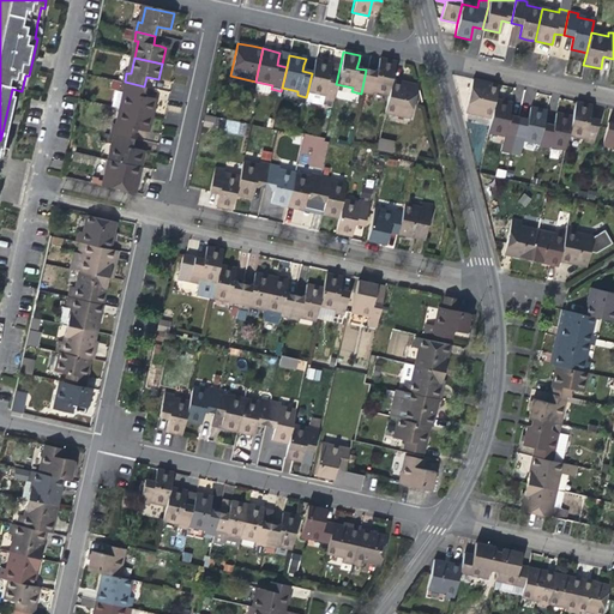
[(372,91),(387,95),(391,83),(396,62),(379,60),(378,65),(377,72),(366,70),(361,94),(371,96),(372,91)]
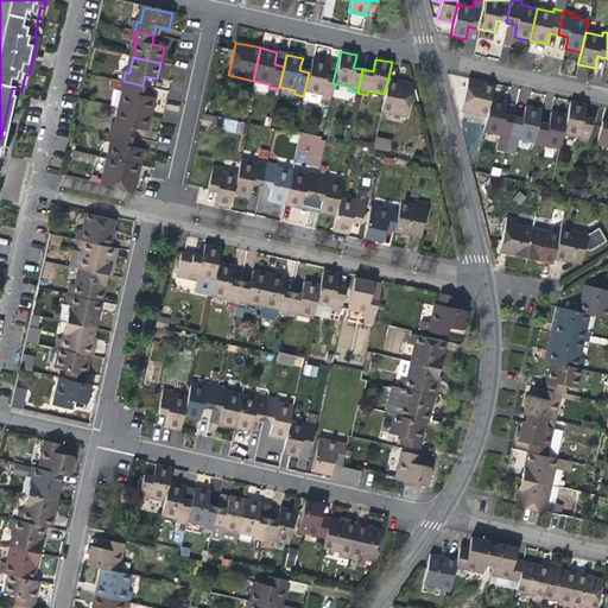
[(311,61),(309,73),(304,93),(320,96),(320,100),(329,102),(333,83),(334,78),(324,76),(327,68),(328,64),(311,61)]
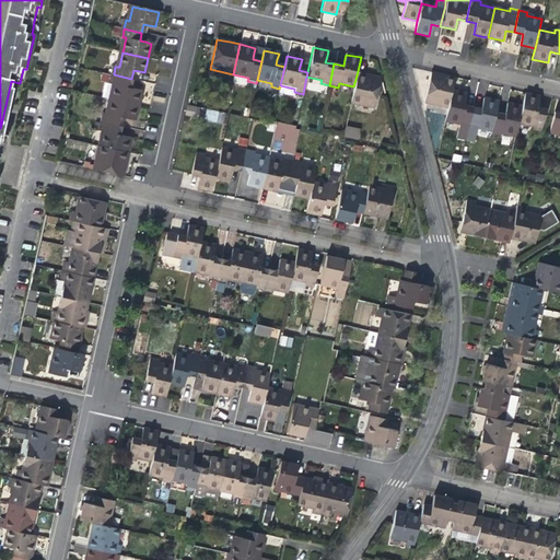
[(423,103),(447,108),(452,92),(454,79),(439,76),(430,73),(423,103)]
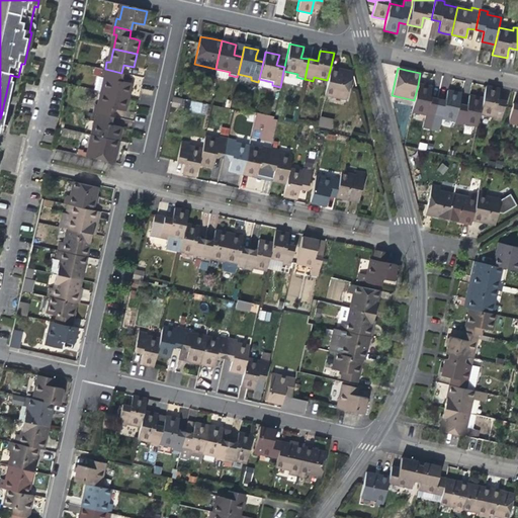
[(119,82),(121,73),(105,69),(103,78),(106,79),(103,92),(126,97),(130,84),(122,82),(119,82)]
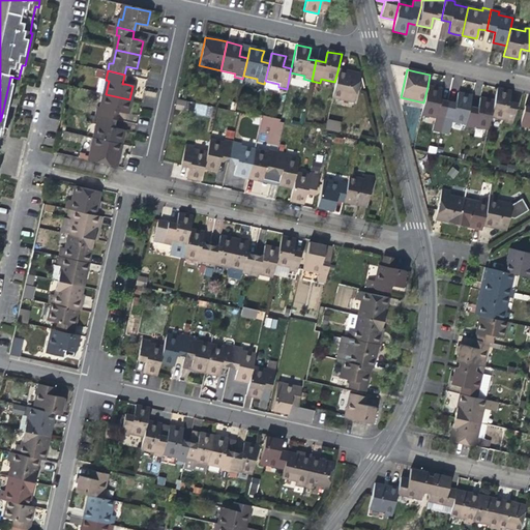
[(347,74),(337,71),(334,82),(331,99),(353,105),(359,77),(347,74)]
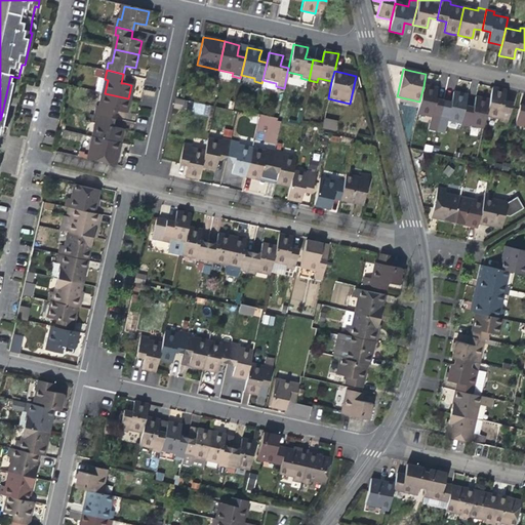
[(433,88),(423,86),(419,102),(417,114),(430,117),(428,129),(436,131),(443,102),(434,99),(436,89),(433,88)]
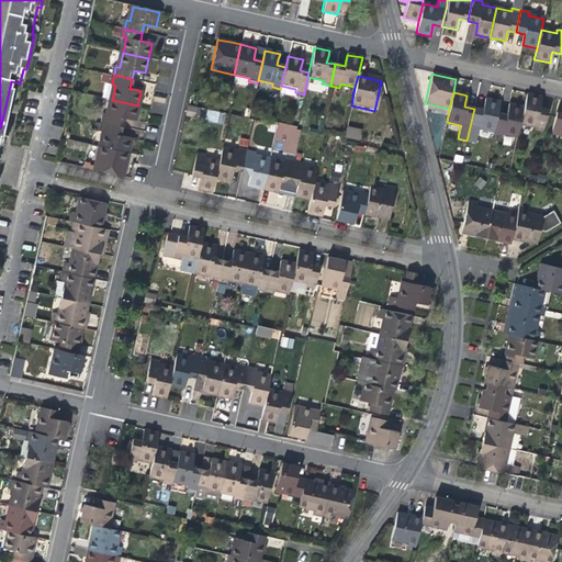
[(527,94),(524,108),(520,125),(536,128),(535,132),(543,134),(549,112),(539,110),(542,99),(537,98),(527,94)]
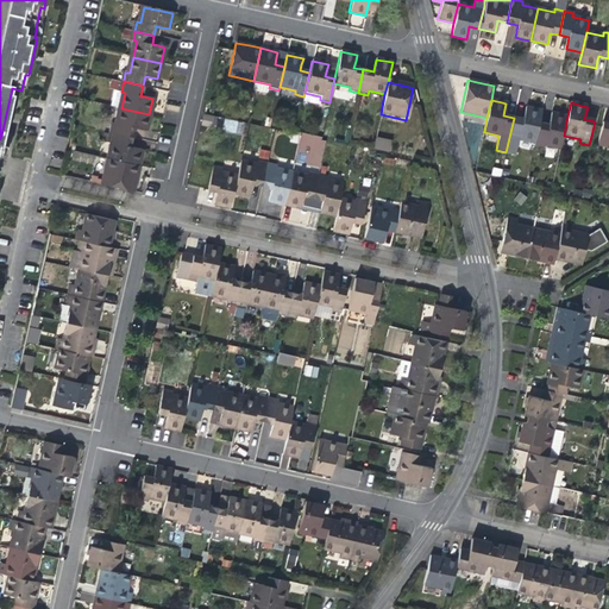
[(145,130),(149,114),(121,108),(118,124),(114,123),(112,133),(131,137),(133,127),(139,129),(145,130)]
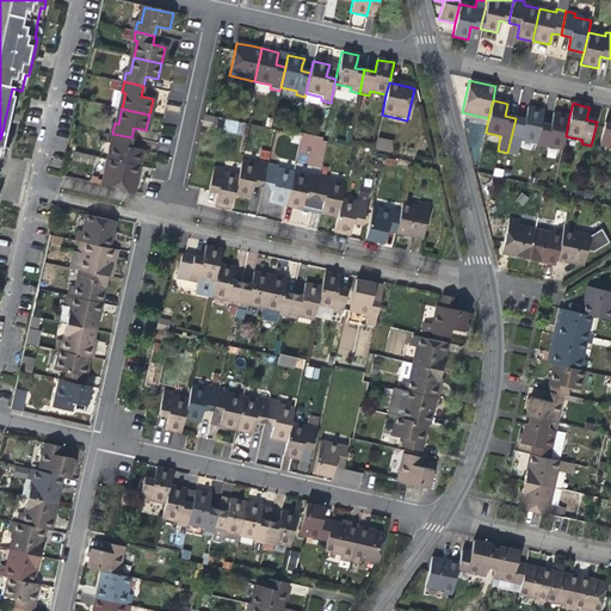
[(520,141),(537,144),(542,124),(544,112),(531,109),(529,109),(525,121),(516,118),(507,153),(518,155),(520,141)]
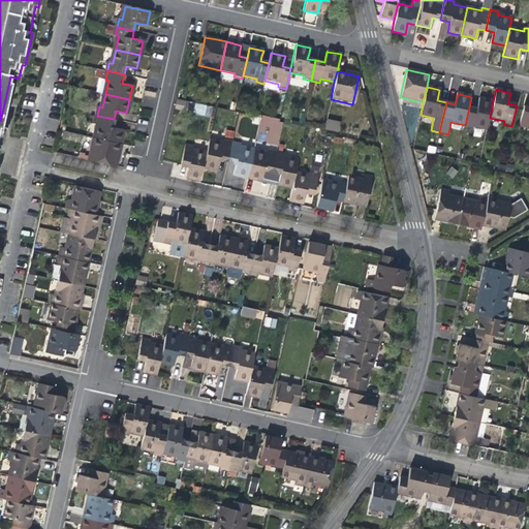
[(487,130),(490,118),(493,101),(485,100),(479,99),(477,110),(469,107),(465,125),(464,128),(472,130),(473,127),(487,130)]
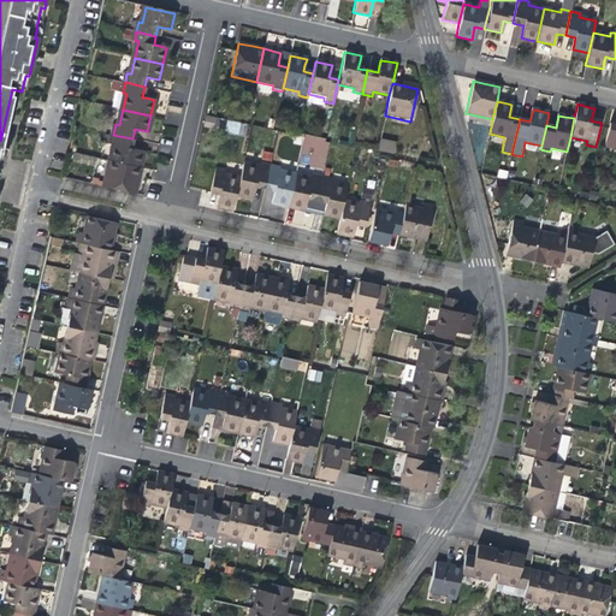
[(227,122),(226,134),(246,135),(247,123),(227,122)]
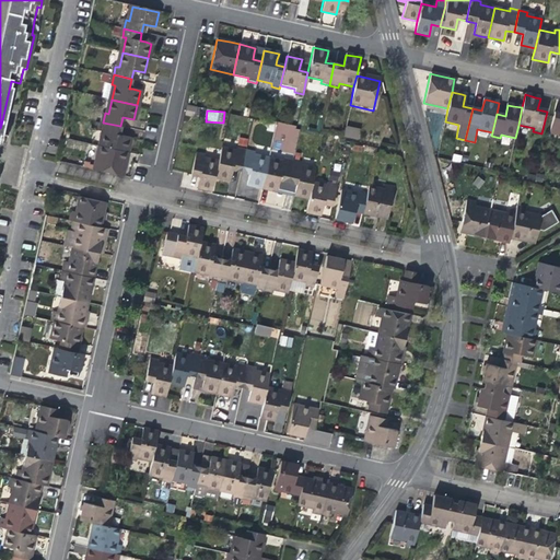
[(559,133),(559,115),(552,114),(548,135),(558,137),(559,133)]
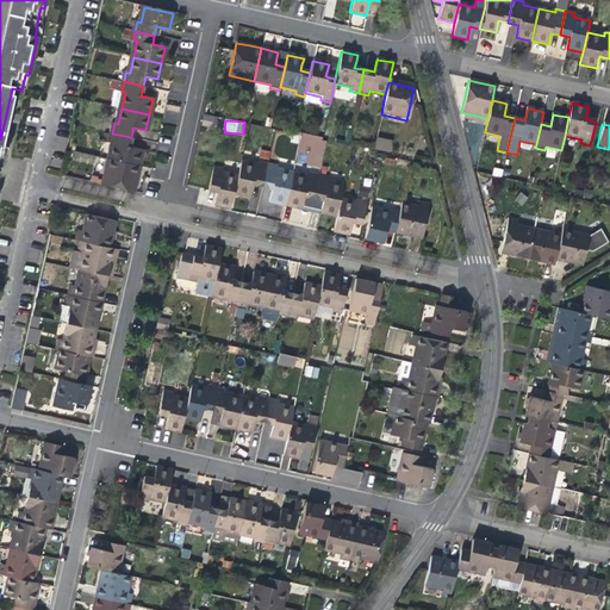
[(303,132),(294,162),(319,169),(328,139),(303,132)]
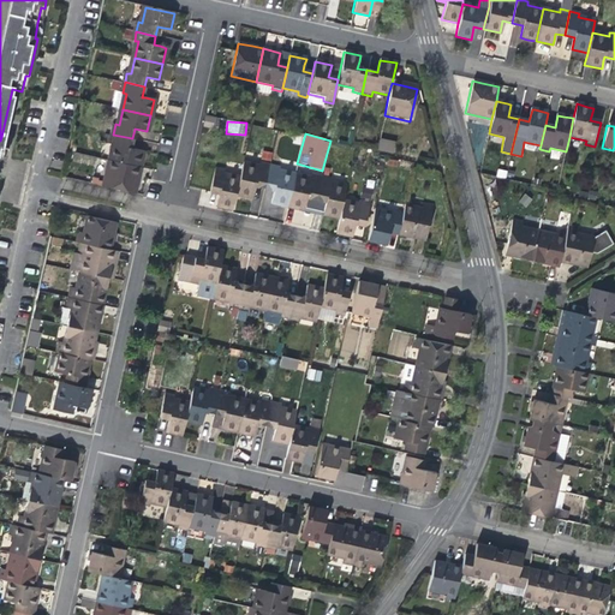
[(139,168),(142,154),(143,151),(135,150),(130,149),(132,138),(113,135),(111,145),(114,145),(114,150),(112,161),(139,168)]
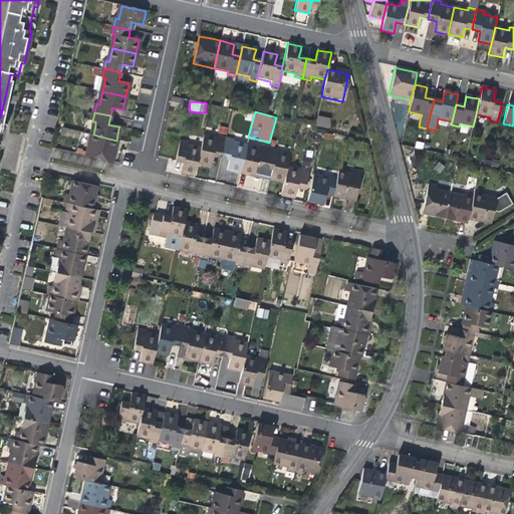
[(317,115),(316,125),(330,127),(331,117),(317,115)]
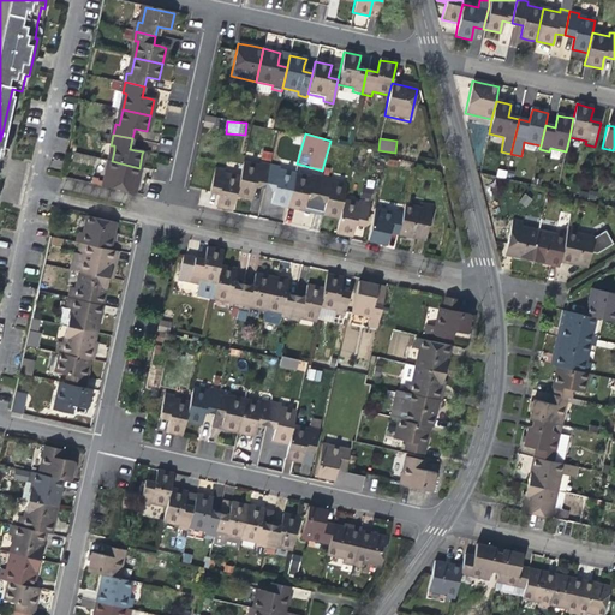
[(137,177),(139,168),(112,161),(106,187),(133,195),(137,177)]
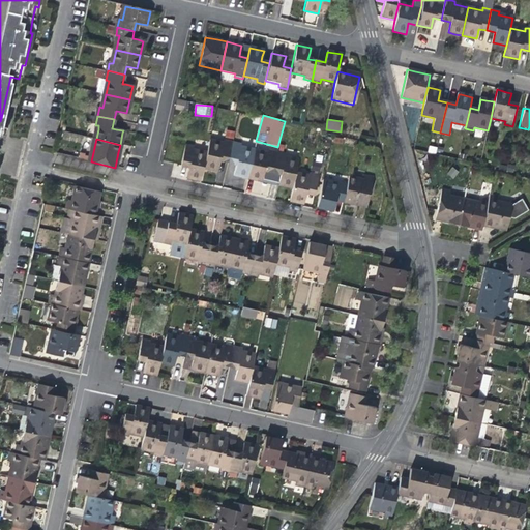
[(208,142),(205,155),(203,169),(216,172),(217,166),(218,160),(227,163),(231,145),(223,143),(222,145),(208,142)]
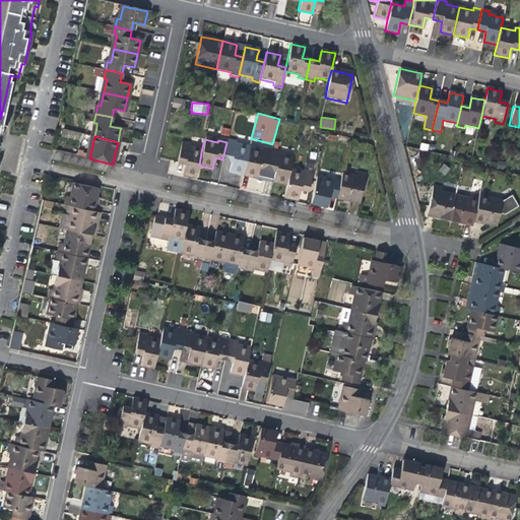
[(229,172),(243,175),(248,149),(235,146),(236,144),(226,142),(222,159),(231,161),(230,168),(229,172)]
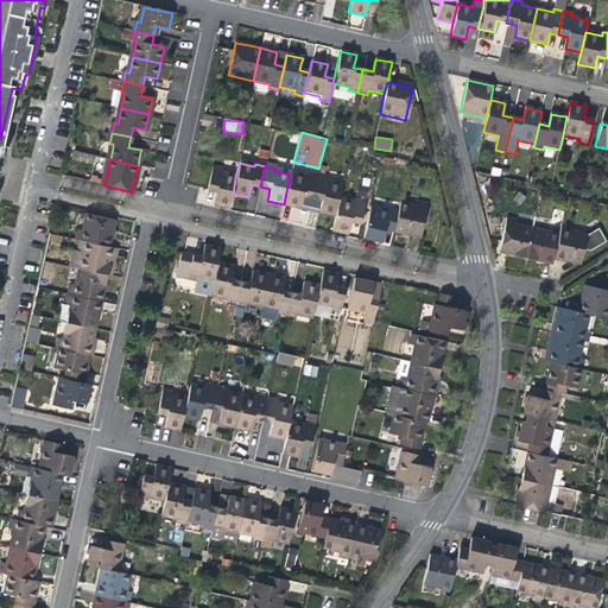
[(229,208),(233,194),(235,178),(220,175),(221,171),(211,169),(207,191),(216,194),(215,200),(214,204),(229,208)]
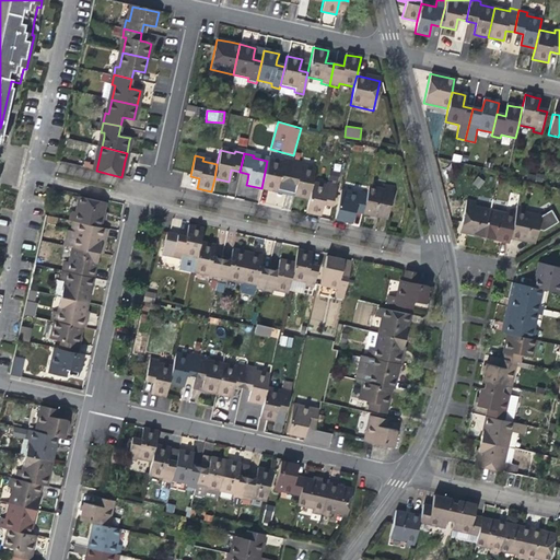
[(278,181),(287,183),(291,164),(282,162),(282,164),(267,161),(261,188),(276,191),(277,188),(278,181)]
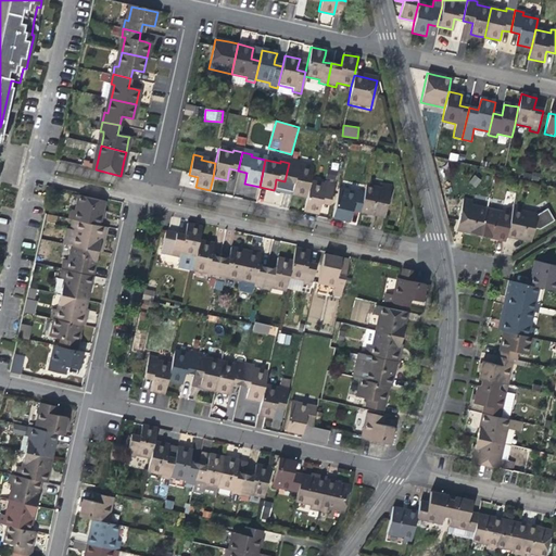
[(291,194),(306,198),(310,181),(312,171),(298,167),(299,164),(289,163),(285,181),(294,184),(291,194)]
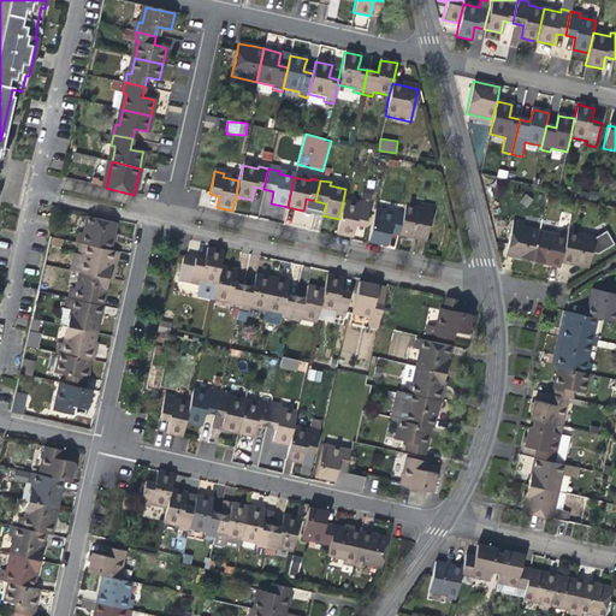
[(360,205),(343,201),(339,219),(336,234),(353,237),(354,229),(355,224),(365,226),(369,203),(360,201),(360,205)]
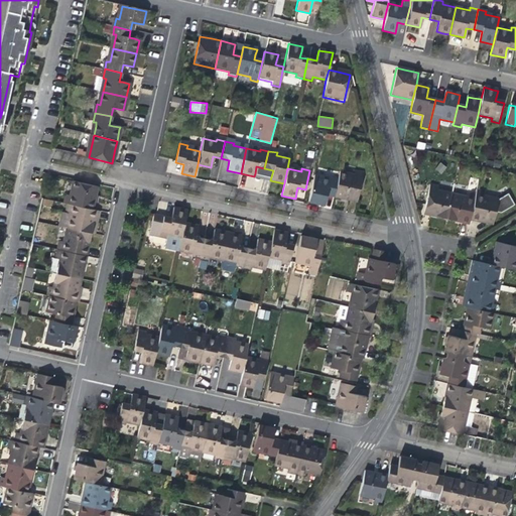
[(339,173),(337,182),(334,197),(346,200),(356,202),(362,174),(354,172),(353,176),(339,173)]
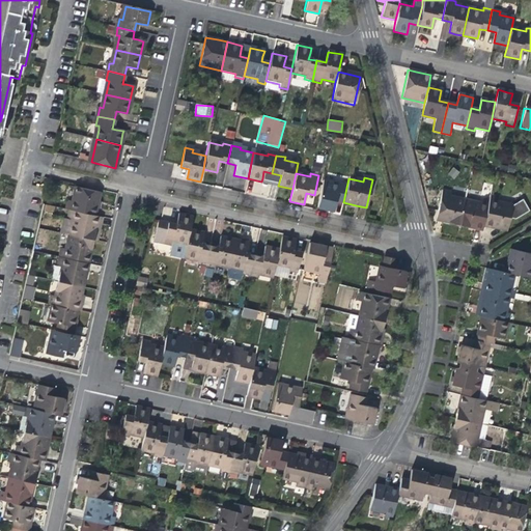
[(337,200),(343,202),(346,188),(323,183),(317,207),(334,212),(335,204),(337,200)]
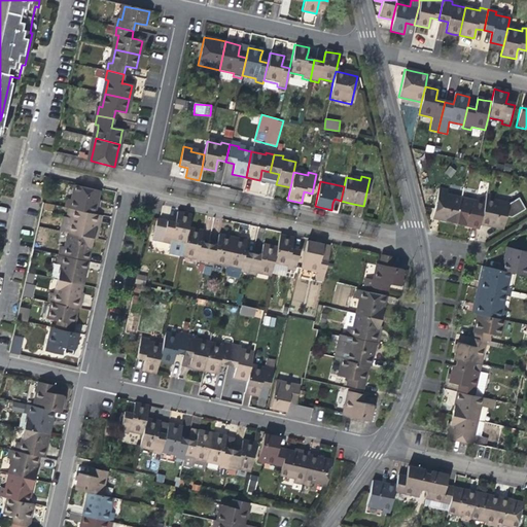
[(64,207),(68,208),(94,213),(96,203),(99,190),(73,184),(70,198),(66,198),(64,207)]
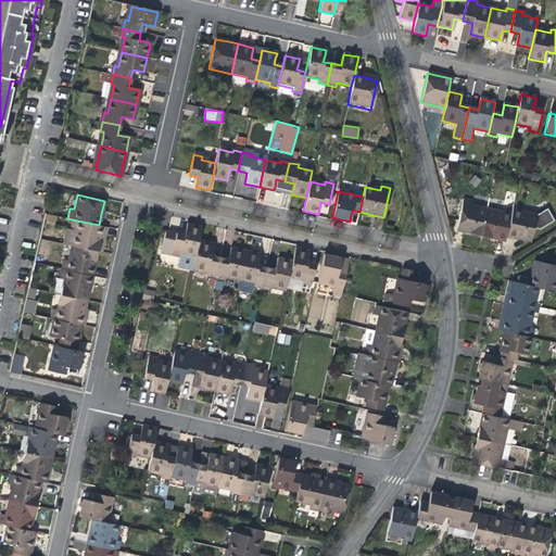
[(465,231),(480,235),(487,207),(471,204),(472,201),(462,199),(455,229),(465,231)]
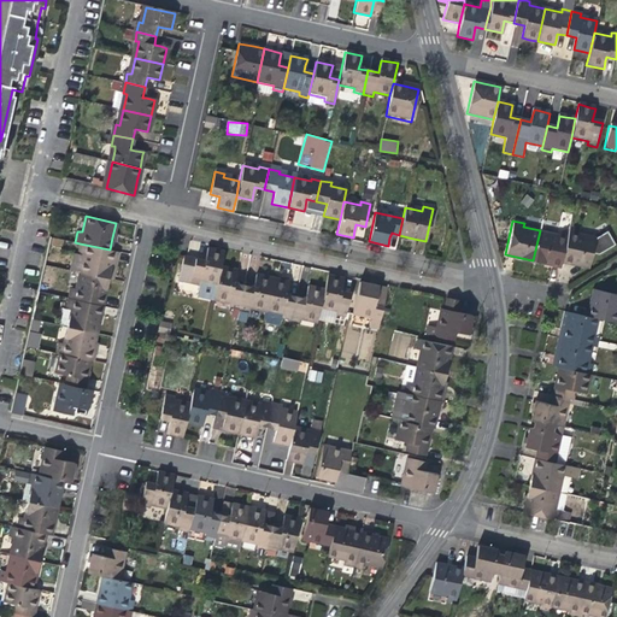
[(569,227),(568,233),(560,262),(581,266),(589,268),(593,254),(600,256),(616,246),(607,231),(597,238),(579,235),(580,229),(569,227)]
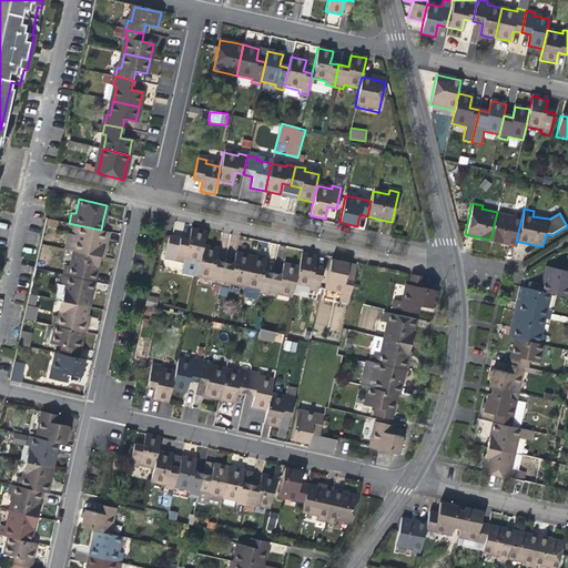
[(513,215),(497,212),(490,240),(501,243),(515,246),(516,241),(523,214),(514,212),(513,215)]
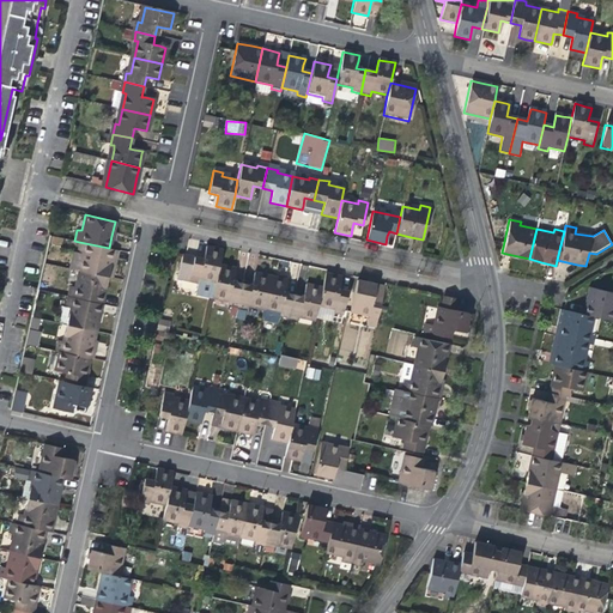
[(80,253),(77,269),(107,277),(110,262),(114,249),(109,248),(79,242),(77,252),(80,253)]
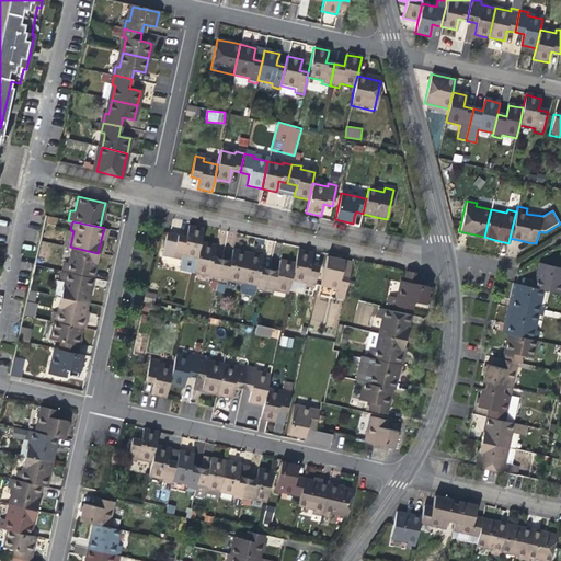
[(185,239),(176,238),(165,236),(161,256),(171,259),(170,264),(194,270),(196,260),(201,240),(204,227),(193,225),(189,224),(185,239)]
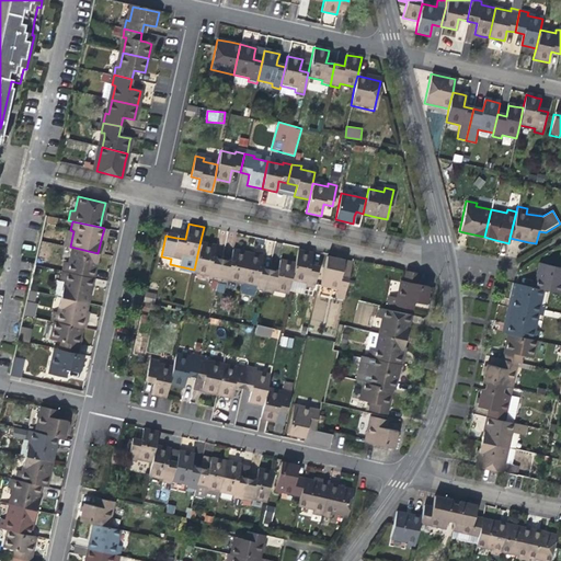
[(215,243),(201,240),(196,260),(194,270),(208,273),(207,276),(217,278),(221,258),(212,255),(214,250),(215,243)]
